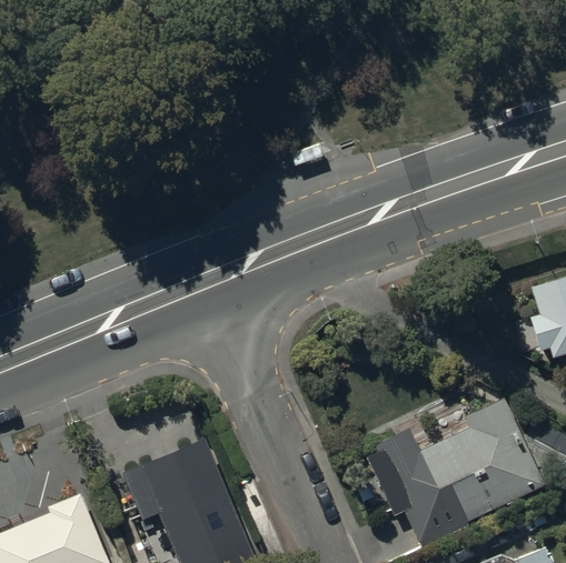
[(538,319),(528,322),(539,355),(548,353),(552,363),(565,358),(565,280),(529,292),(538,319)]
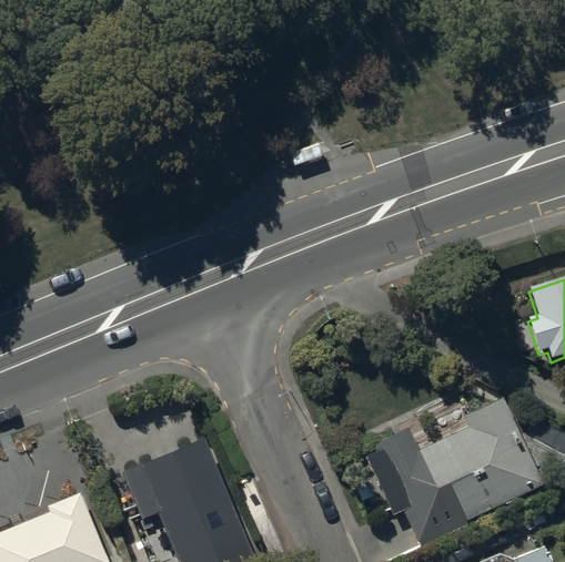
[(410,429),(373,446),(376,452),(366,457),(394,514),(406,509),(423,543),(545,486),(504,398),(465,416),(471,426),(420,450),(410,429)]
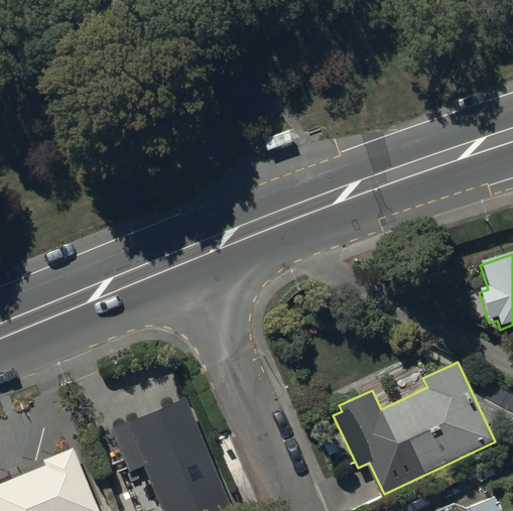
[(233,510),(187,402),(114,432),(113,429),(97,436),(109,464),(118,460),(126,479),(142,473),(157,510),(233,510)]
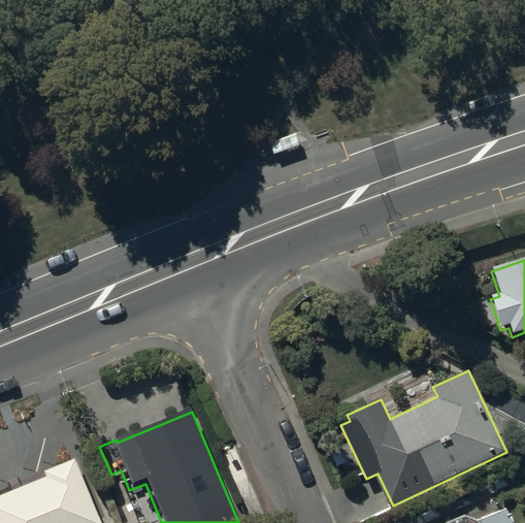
[(0,522),(101,522),(76,458),(43,470),(46,477),(40,479),(38,475),(13,484),(14,488),(0,493),(0,522)]
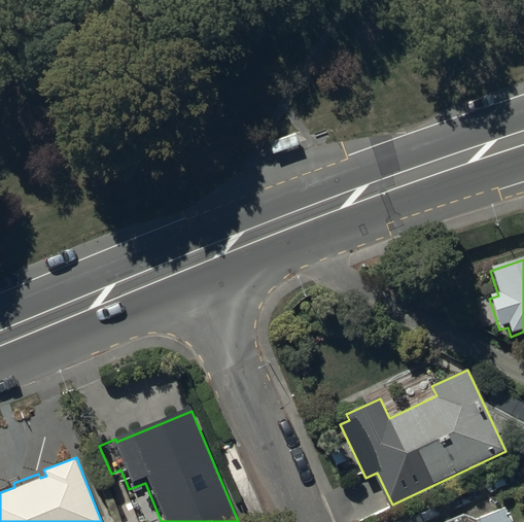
[(513,521),(507,506),(479,518),(464,512),(446,520),(444,521),(513,521)]
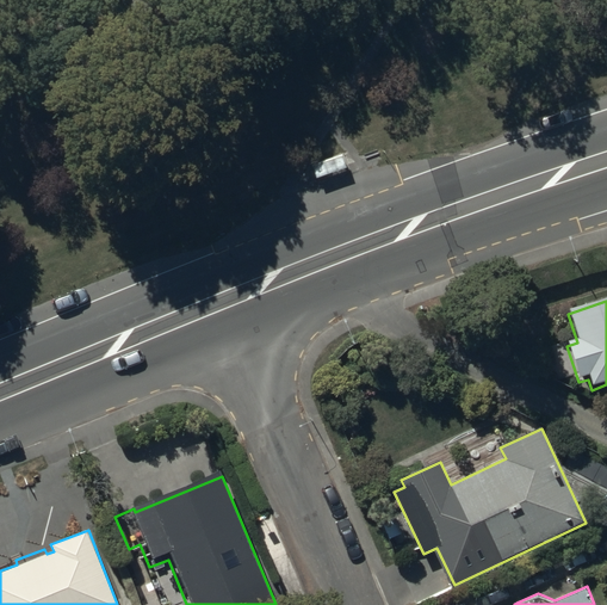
All buildings are outlined.
